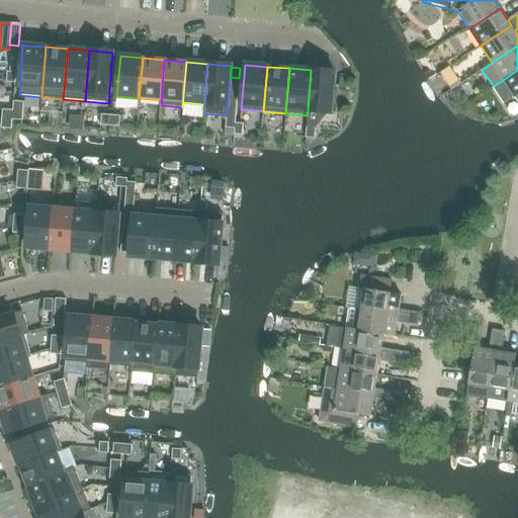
[(307,115),(307,127),(316,128),(329,112),(331,112),(334,72),(322,71),(311,70),(308,110),(307,115)]
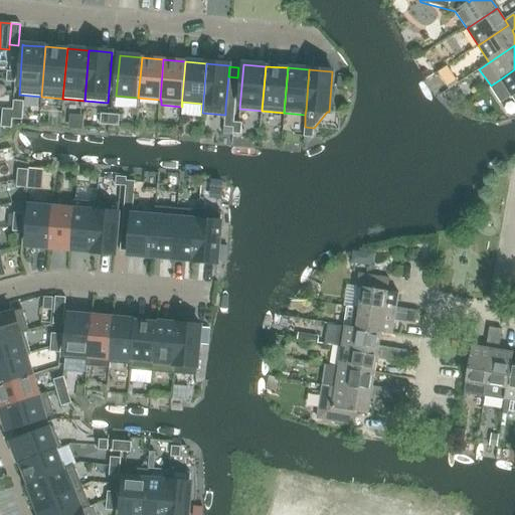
[(514,69),(500,79),(514,102),(514,69)]
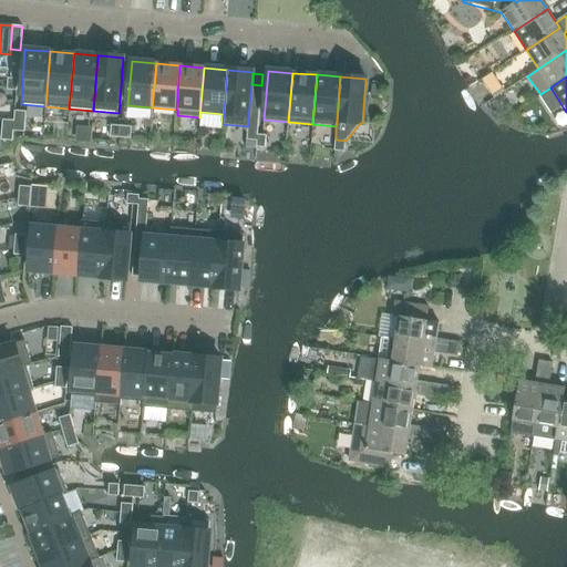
[(7,79),(6,90),(17,91),(18,80),(17,80),(10,79),(7,79)]
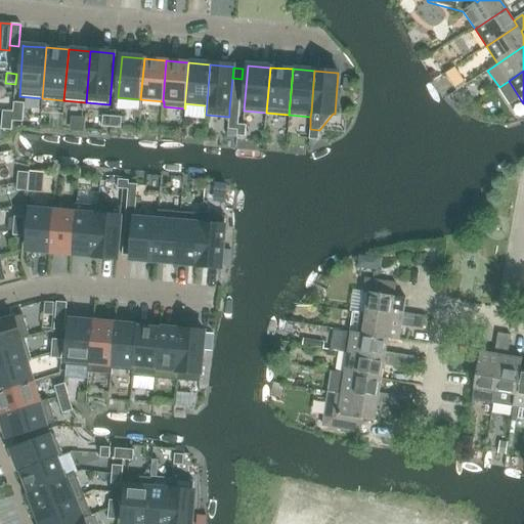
[(232,78),(231,88),(241,89),(242,79),(232,78)]
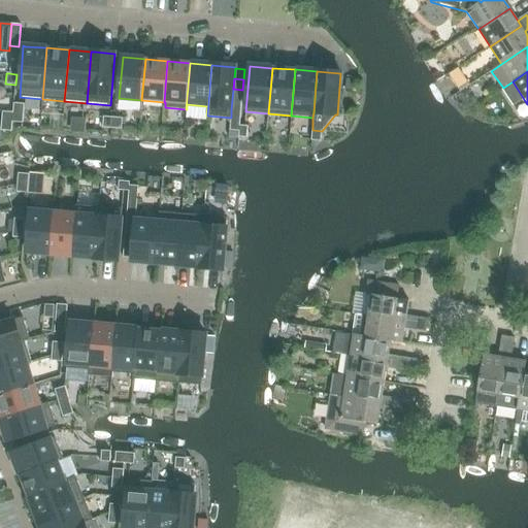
[(347,79),(345,89),(355,90),(356,79),(347,79)]
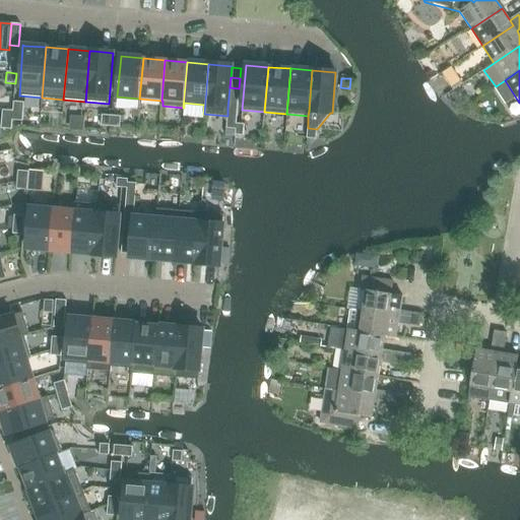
[(230,87),(229,98),(239,99),(239,88),(230,87)]
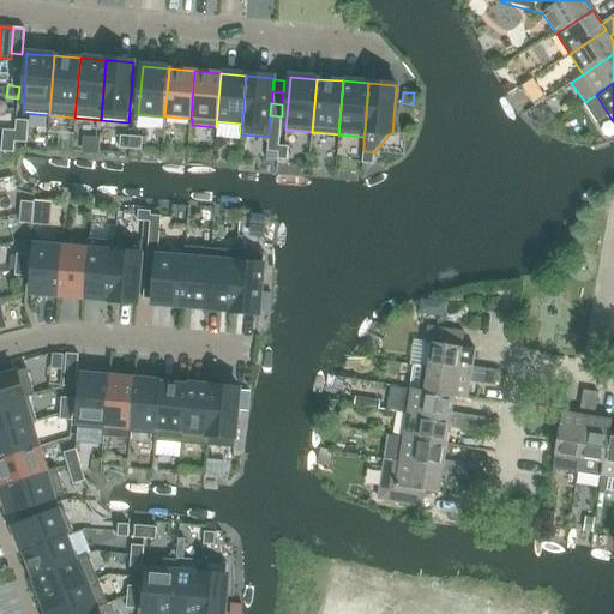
[(270,115),(269,127),(281,128),(282,116),(270,115)]
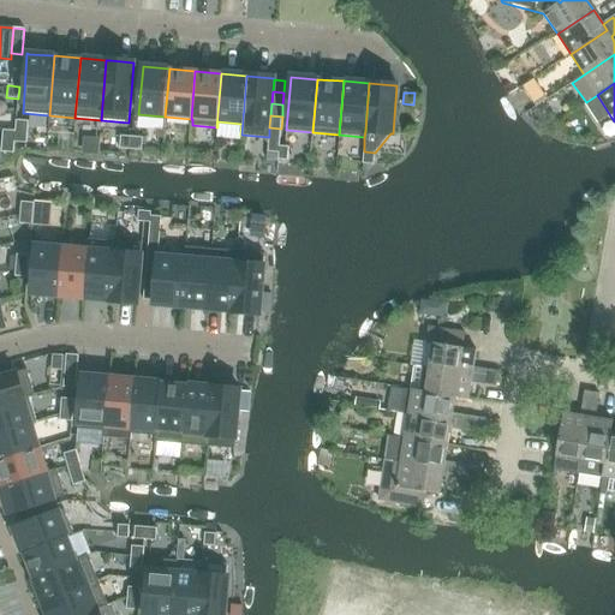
[(16,120),(16,131),(28,132),(29,121),(16,120)]
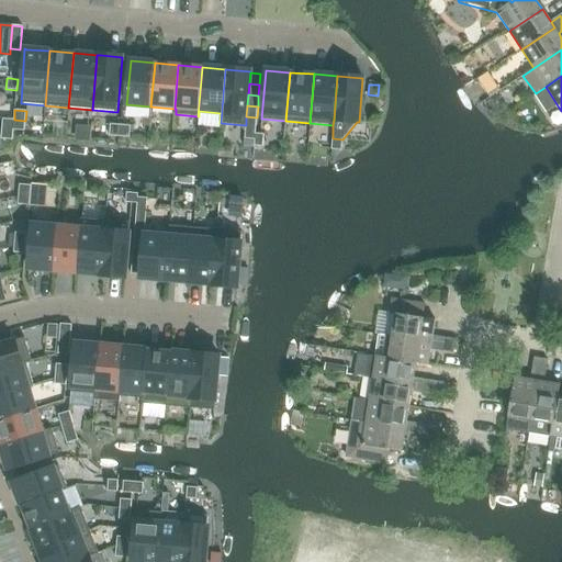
[(246,125),(246,127),(256,128),(257,117),(246,116),(246,125)]
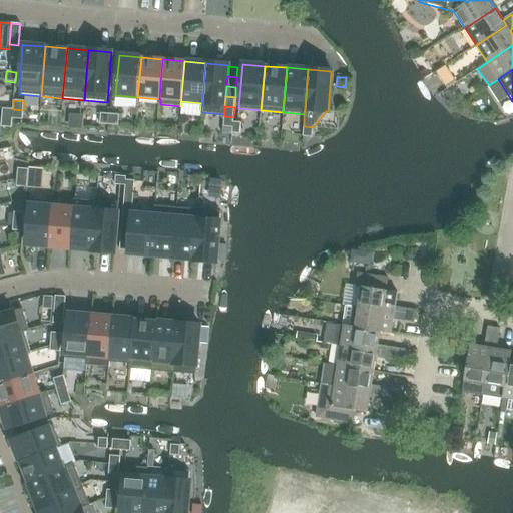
[(2,108),(1,118),(12,119),(13,109),(2,108)]
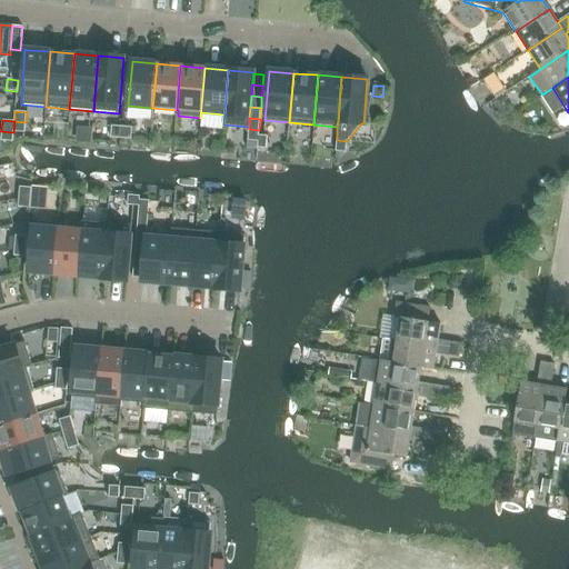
[(15,121),(13,132),(25,132),(26,122),(15,121)]
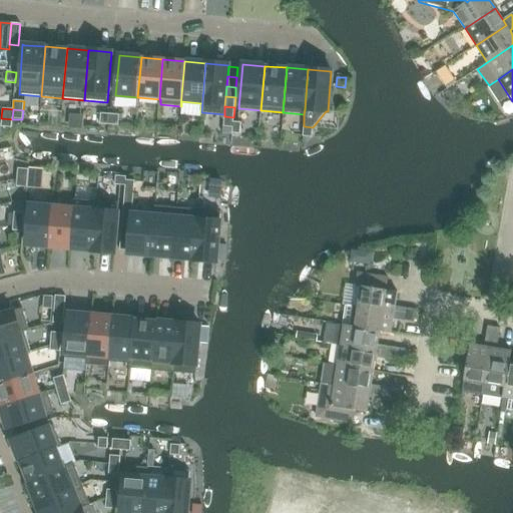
[(100,113),(99,124),(109,125),(110,114),(100,113)]
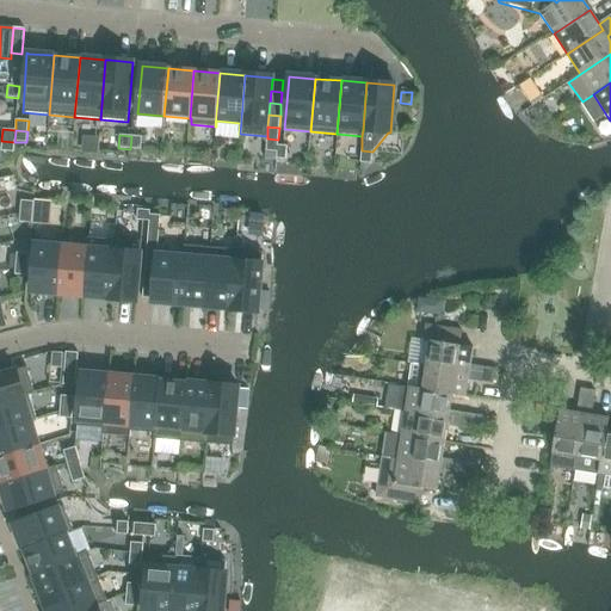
[(131,136),(130,149),(141,149),(142,137),(131,136)]
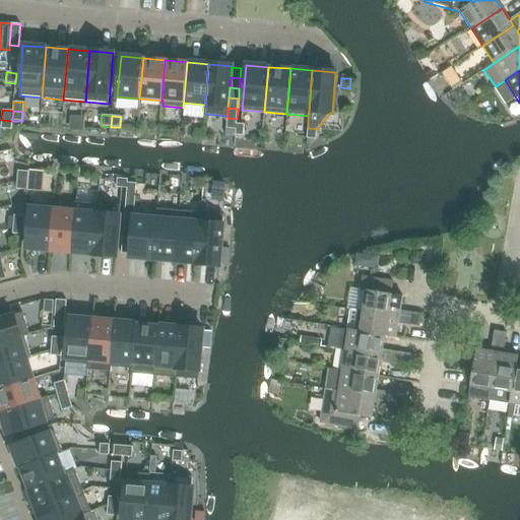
[(228,118),(226,127),(236,128),(236,124),(237,119),(228,118)]
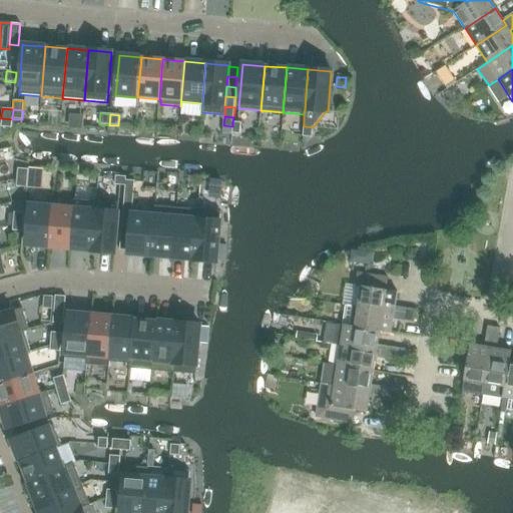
[(1,118),(1,127),(12,128),(12,119),(1,118)]
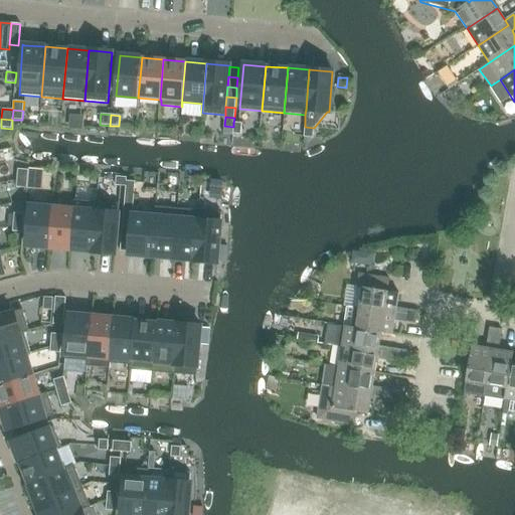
[(233,127),(232,133),(241,134),(242,123),(233,123),(233,127)]
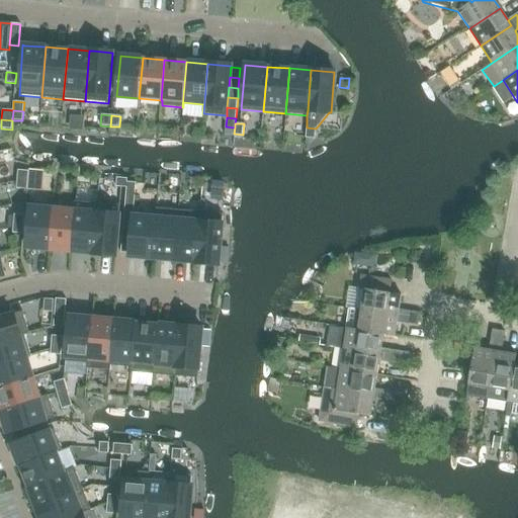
[(307,127),(306,138),(315,139),(316,128),(307,127)]
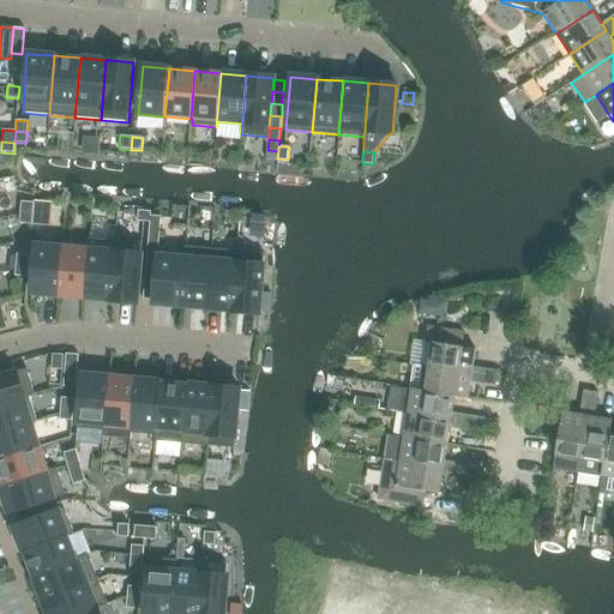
[(20,202),(20,212),(32,214),(34,203),(23,202),(20,202)]
